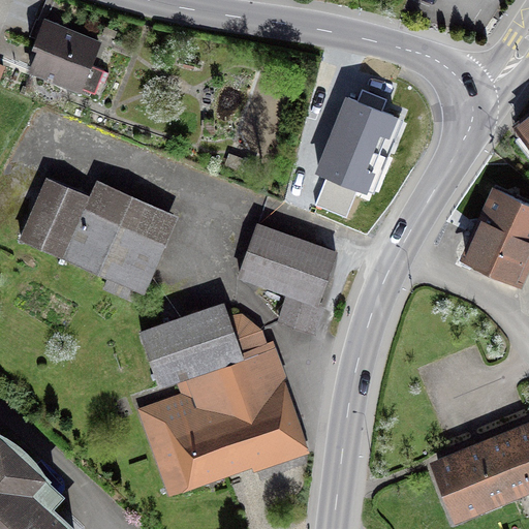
[(34,45),(36,50),(29,69),(78,89),(78,88),(92,94),(97,82),(102,84),(106,73),(87,65),(95,44),(47,25),(41,38),(37,38),(34,41),(34,45)]
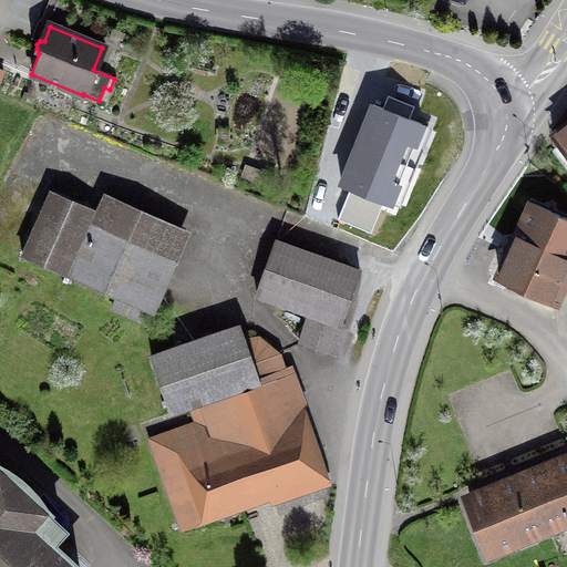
[(424,127),(372,107),(340,185),(393,206),(424,127)]
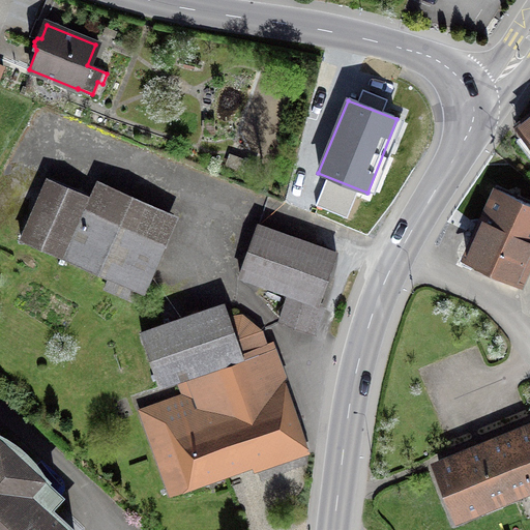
[(529,117),(516,128),(529,146),(529,117)]
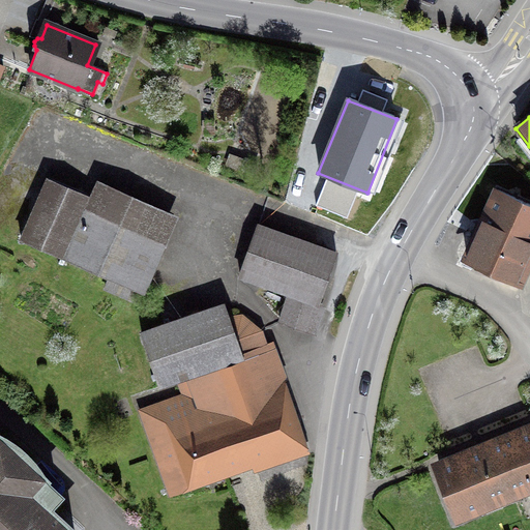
[(104,290),(134,302),(145,276),(122,266),(137,232),(81,208),(86,196),(47,178),(20,240),(109,280),(104,290)]
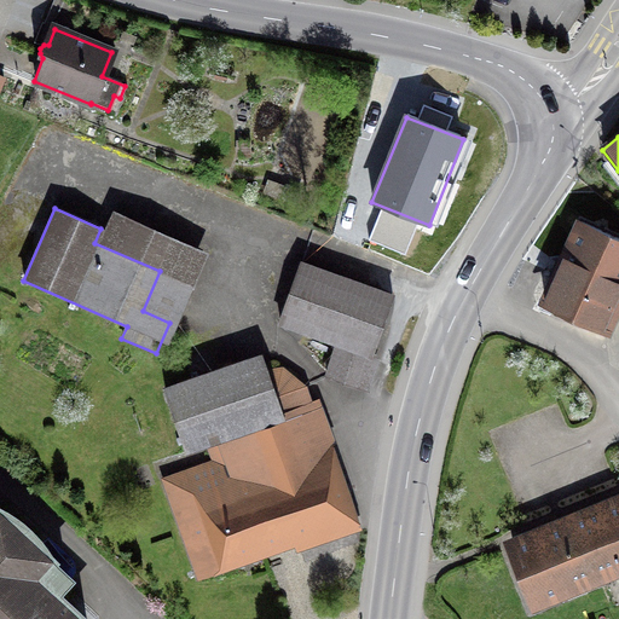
[(618,239),(580,223),(544,301),(600,327),(617,288),(618,288),(618,239)]
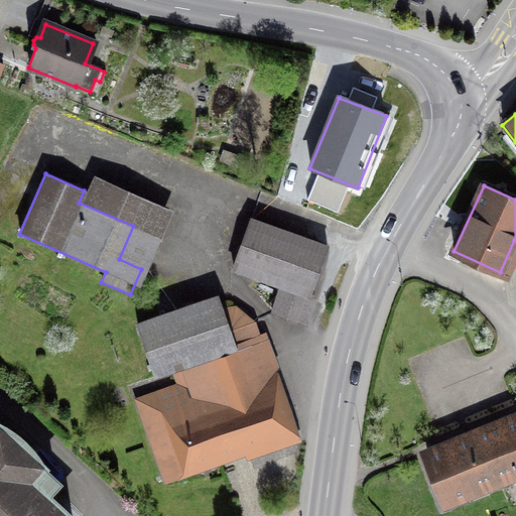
[(281,285),(271,314),(297,324),(326,248),(249,220),(232,268),(281,285)]
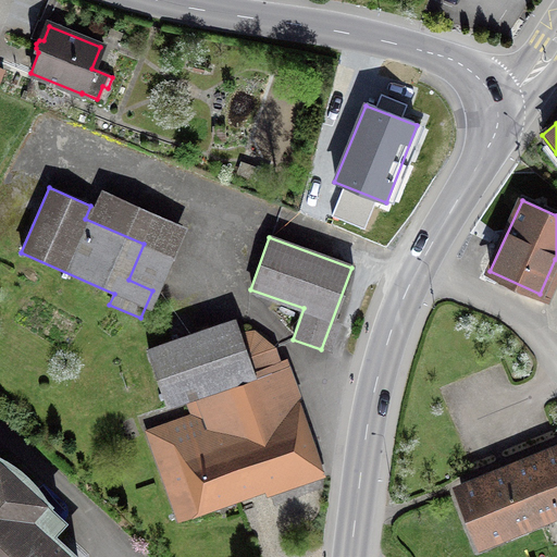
[(149,432),(180,515),(316,465),(282,363),(277,364),(272,348),(247,357),(251,373),(226,382),(208,329),(147,349),(165,404),(186,397),(193,416),(149,432)]
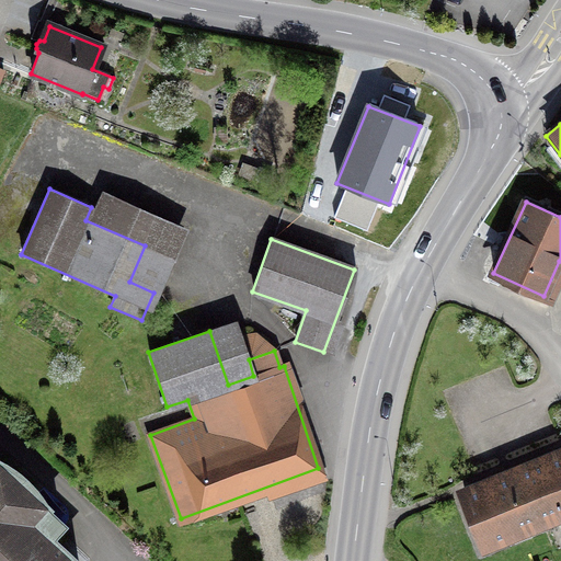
[(556,507),(560,511),(560,454),(462,494),(483,545),(504,537),(505,528),(556,507)]
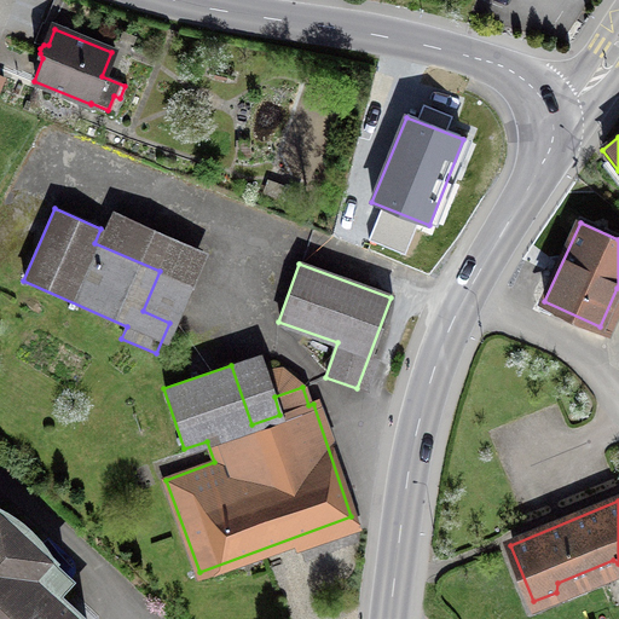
[(0,618),(82,618),(52,590),(65,576),(47,560),(50,557),(47,555),(46,556),(39,545),(40,545),(39,543),(38,544),(24,530),(6,515),(7,514),(5,513),(4,514),(0,510),(0,618)]
